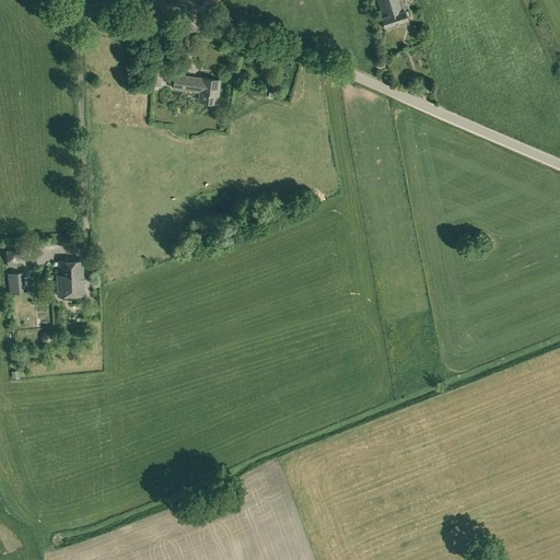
[(377,0),(385,26),(408,19),(401,0),(377,0)]
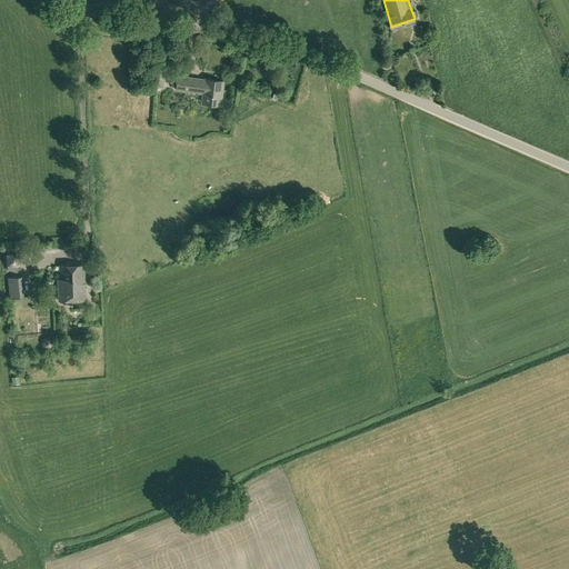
[(202,102),(220,105),(223,80),(206,78),(206,79),(178,76),(176,89),(203,92),(202,102)]
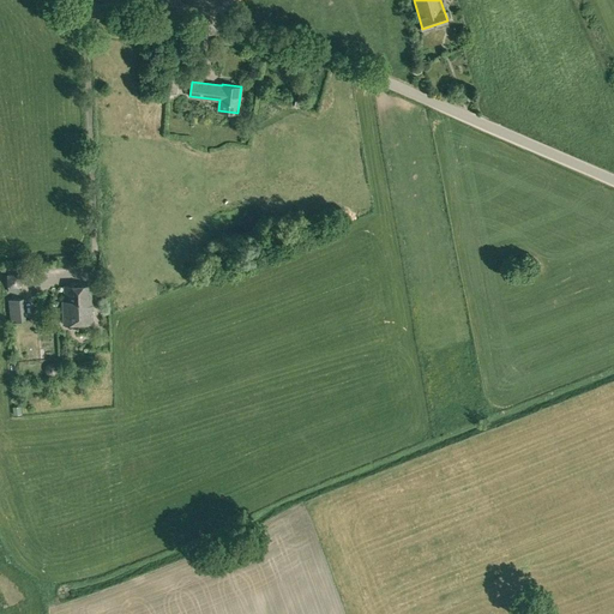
[(7,268),(8,292),(20,292),(19,266),(7,268)]
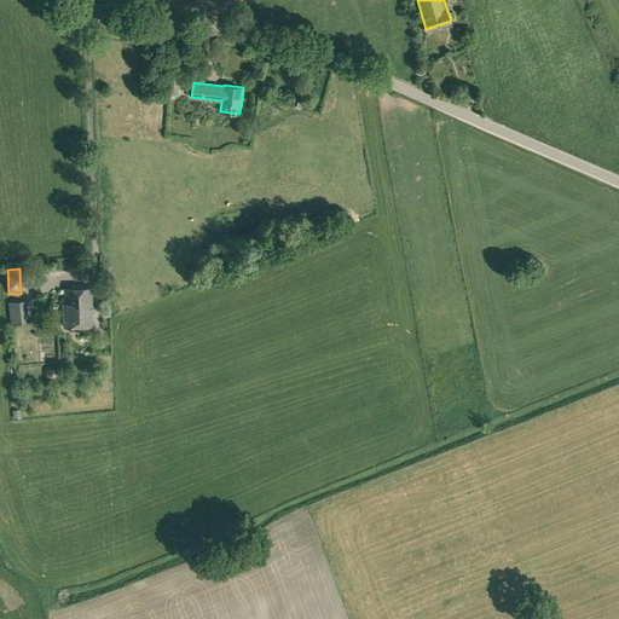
[(63,304),(64,327),(93,325),(92,287),(64,288),(65,302),(63,304)]
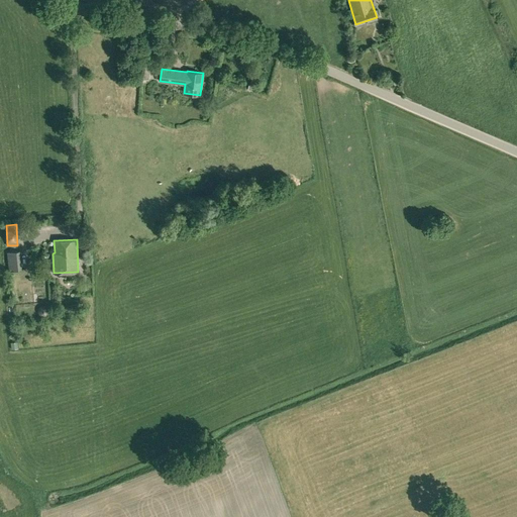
[(7,251),(9,271),(22,269),(20,250),(7,251)]
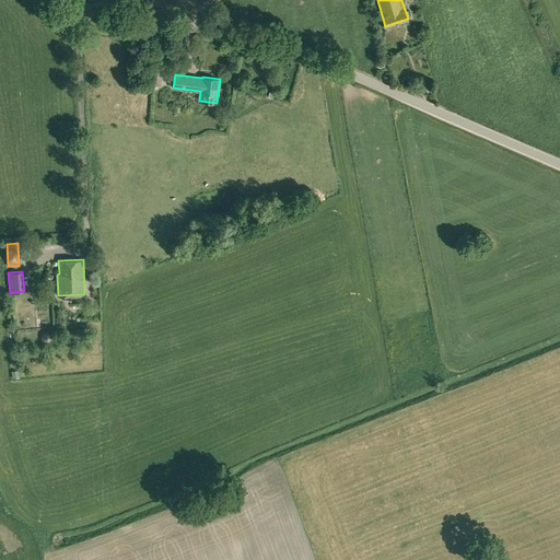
[(43,340),(46,342),(49,342),(53,340),(54,337),(53,333),(50,330),(46,330),(44,331),(42,333),(41,337),(43,340)]
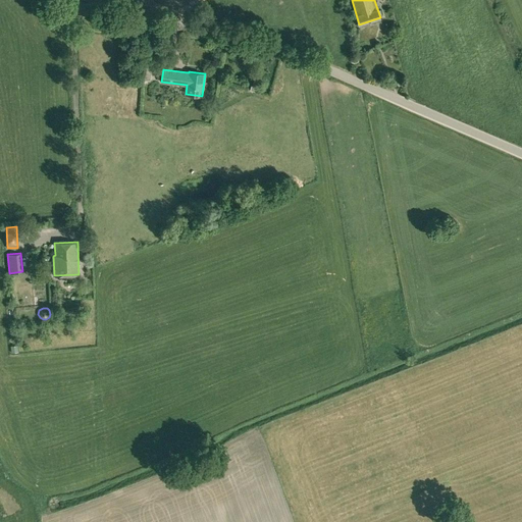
All buildings are outlined.
